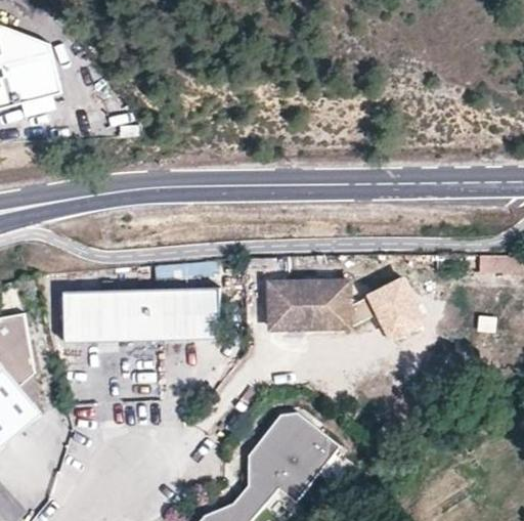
[(0,106),(55,92),(42,44),(0,29),(0,106)]
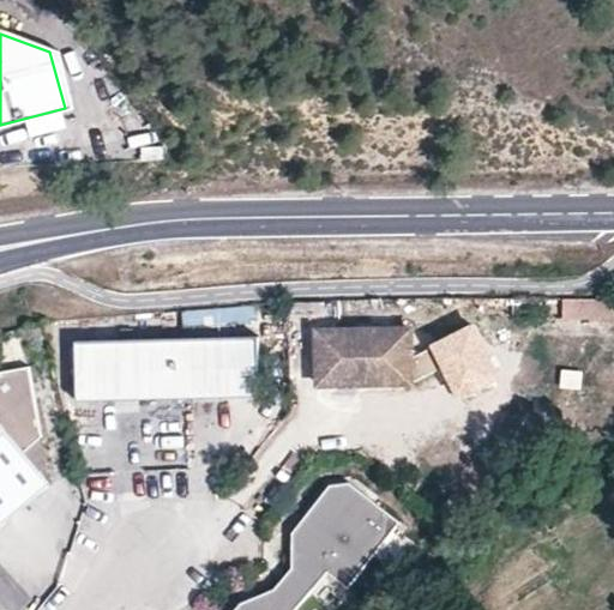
[(613,321),(613,299),(563,297),(563,321),(613,321)]
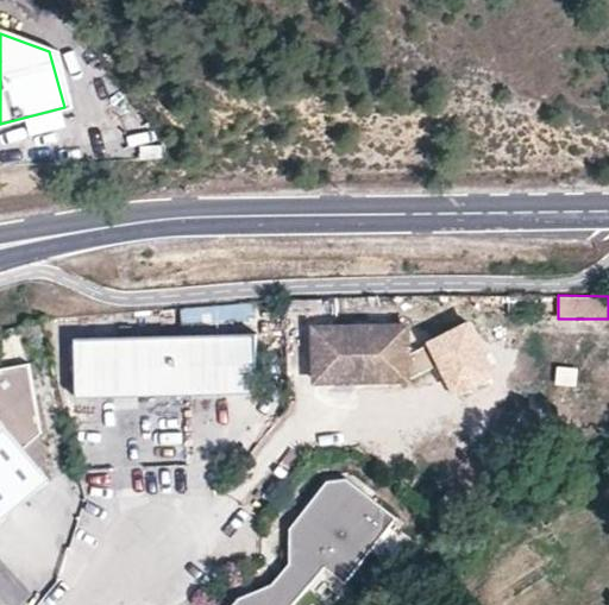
[(403,353),(403,325),(312,326),(313,380),(393,379),(395,384),(405,379),(439,361),(428,340),(403,353)]
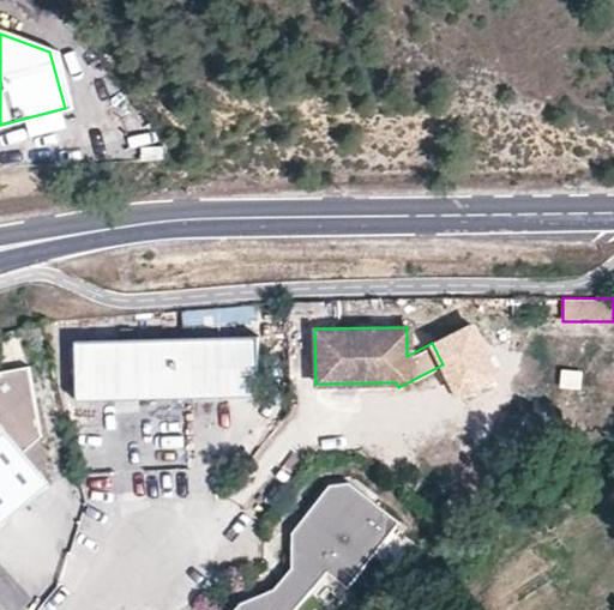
[(256,337),(72,342),(73,402),(256,397),(256,337)]
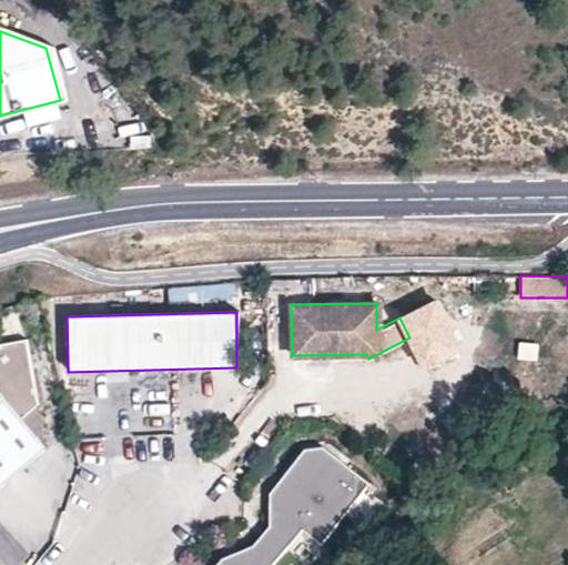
[(479,330),(475,346),(494,352),(498,334),(479,330)]
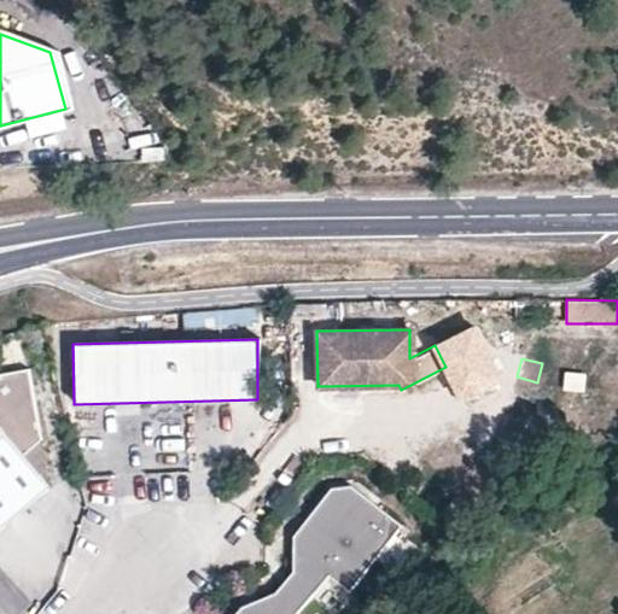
[(0,522),(44,486),(18,455),(9,446),(38,440),(29,403),(21,404),(16,389),(24,387),(19,367),(0,370),(0,522)]
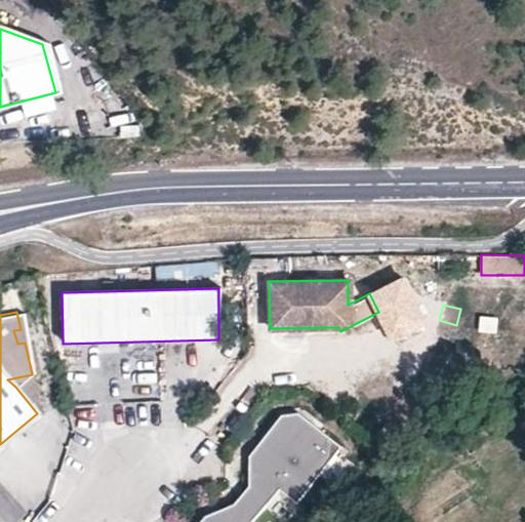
[(25,343),(21,329),(13,330),(17,344),(25,343)]
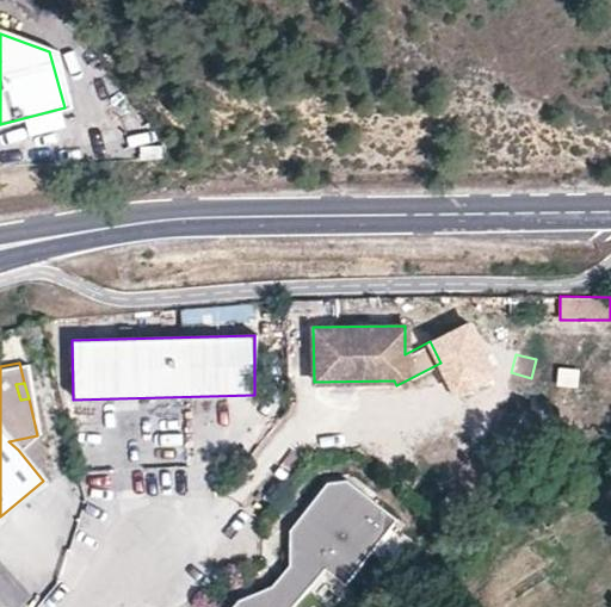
[(8,441),(18,450),(37,435),(8,441)]
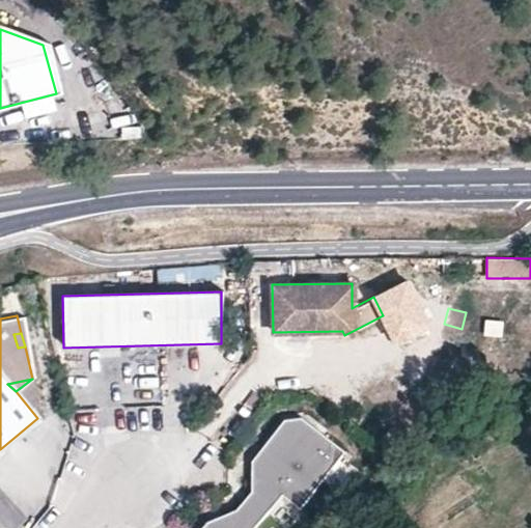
[(252,527),(282,494),(299,507),(344,451),(303,416),(283,417),(251,454),(251,492),(234,510),(205,520),(198,527),(252,527)]
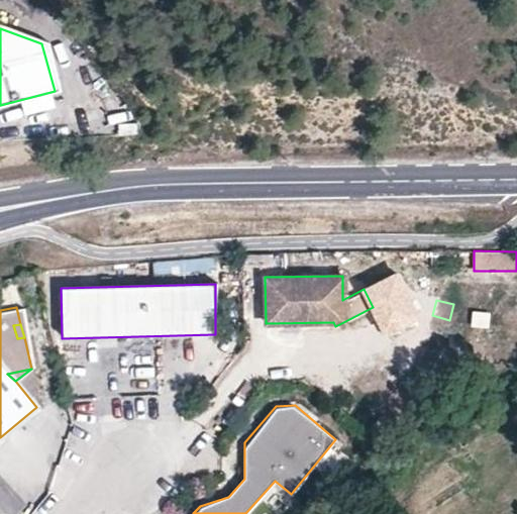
[(471,426),(464,430),(470,440),(477,435),(471,426)]
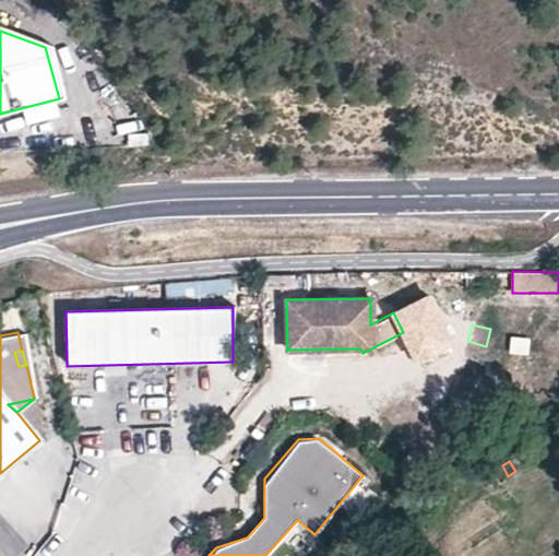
[(0,512),(0,553),(2,555),(24,555),(34,548),(1,511),(0,512)]
